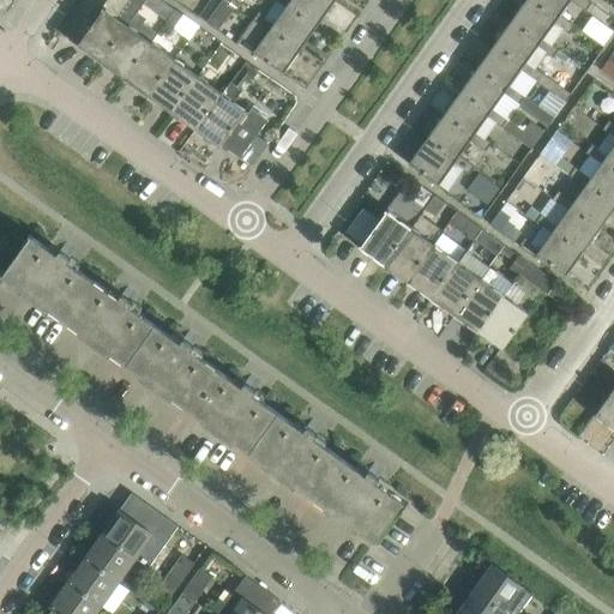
[(102,61),(127,24),(137,11),(144,0),(127,0),(116,17),(102,6),(102,7),(103,8),(78,42),(77,41),(76,43),(102,61)]
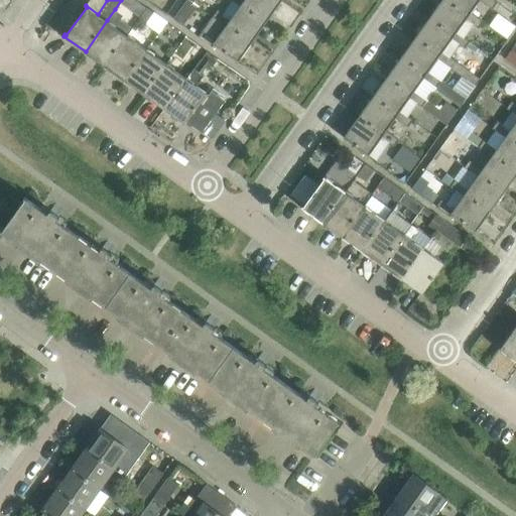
[(267,20),(242,2),(239,6),(231,0),(223,13),(218,9),(213,16),(225,25),(228,22),(253,39),(267,20)]
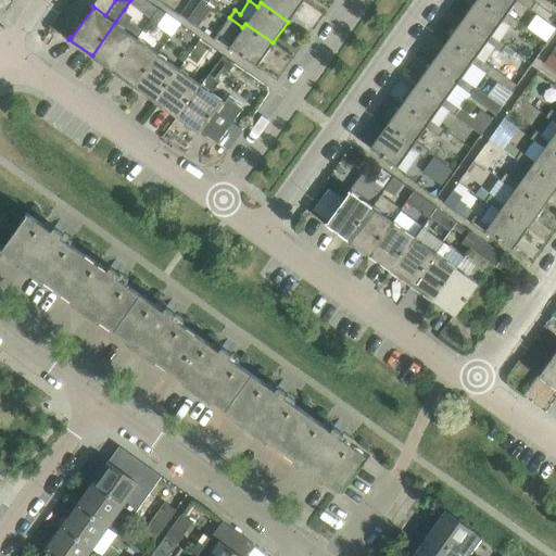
[(303,0),(302,0),(249,0),(257,7),(261,2),(288,22),(303,0)]
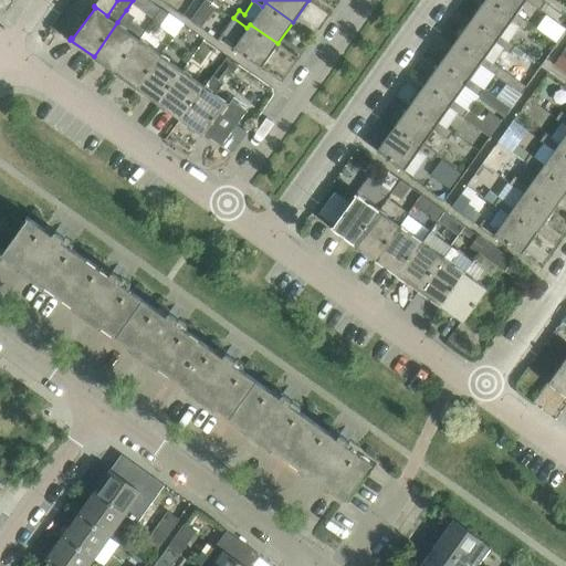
[(530,22),(516,12),(513,17),(490,0),(483,0),(470,19),(498,38),(501,34),(510,40),(519,27),(524,30),(530,22)]
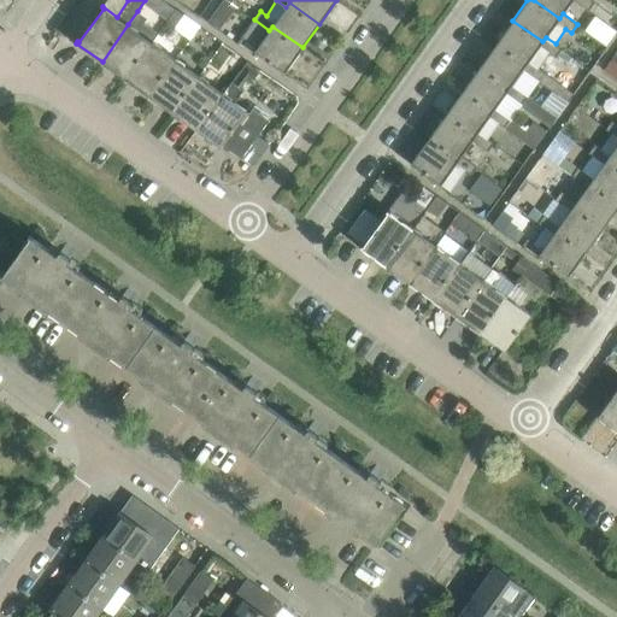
[(534,0),(559,18),(563,13),(571,0),(574,0),(588,10),(594,1),(592,0),(534,0)]
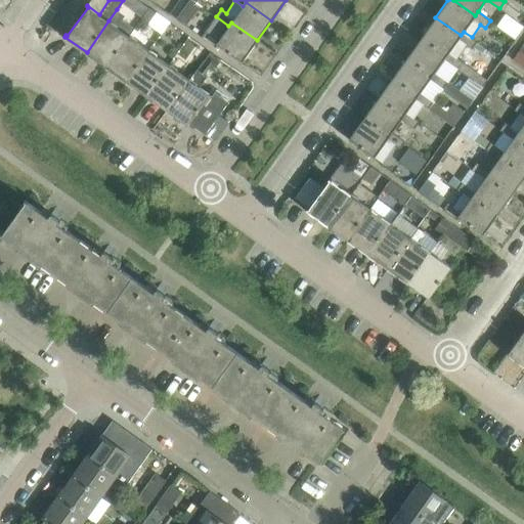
[(193,14),(183,7),(176,18),(185,26),(193,14)]
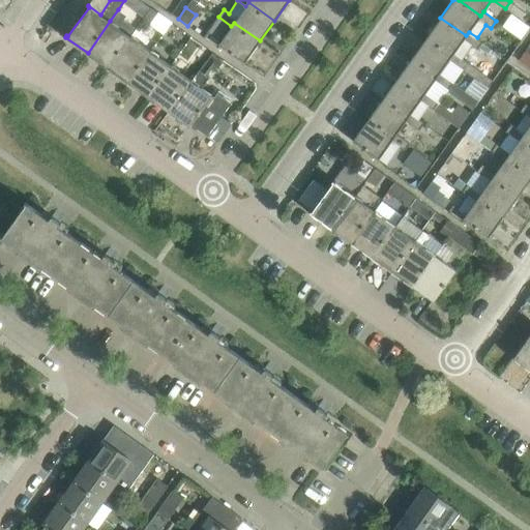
[(108,66),(129,35),(135,28),(122,19),(125,15),(118,9),(110,21),(88,53),(108,66)]
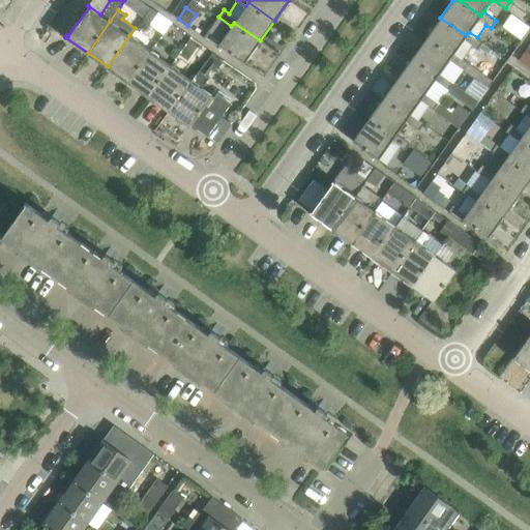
[(529,27),(529,25),(511,12),(502,26),(521,39),(529,27)]
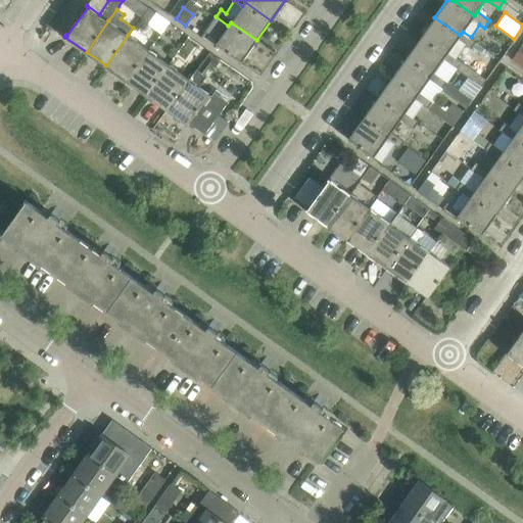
[(256,40),(231,22),(228,26),(216,16),(206,29),(201,37),(215,46),(217,45),(241,62),(256,40)]
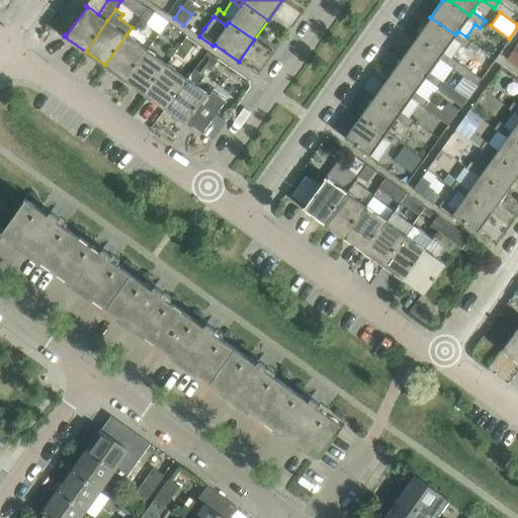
[(470,40),(466,36),(458,31),(455,34),(430,17),(416,36),(441,55),(444,51),(452,57),(460,44),(465,48),(470,40)]
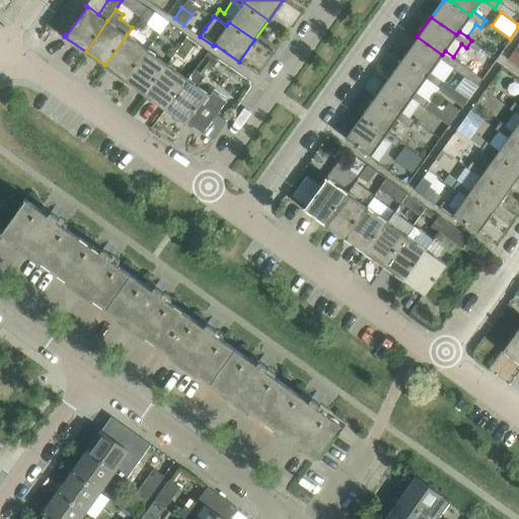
[(126,80),(147,49),(127,34),(105,65),(126,80)]
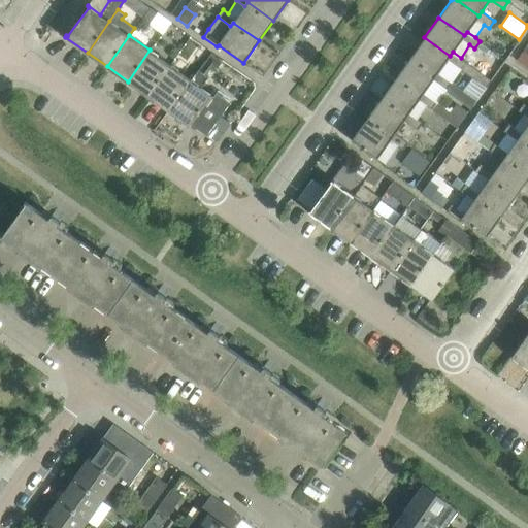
[(450,56),(424,37),(409,58),(435,75),(438,72),(448,59),(460,68),(465,61),(461,58),(453,52),(450,56)]
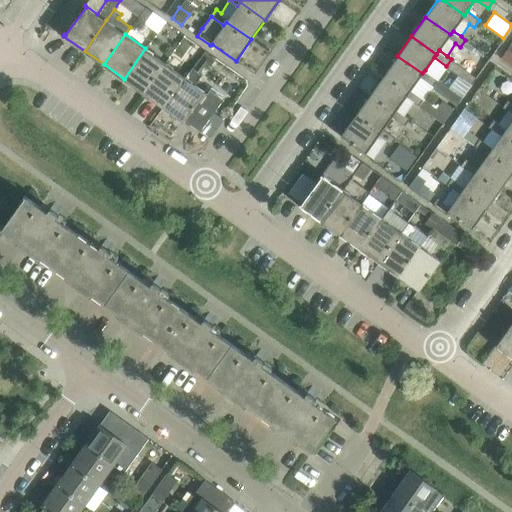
[(144,93),(166,63),(145,48),(124,79),(144,93)]
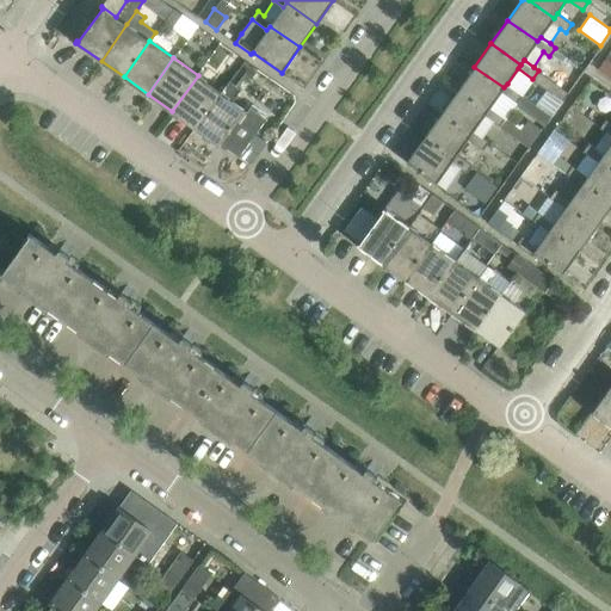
[(266,117),(251,106),(247,110),(230,98),(247,75),(252,80),(258,72),(245,62),(222,92),(196,128),(220,146),(222,142),(239,154),(266,117)]
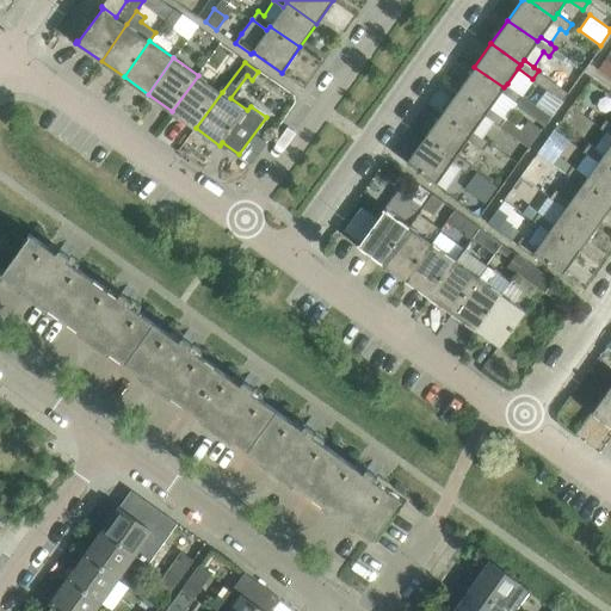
[(523,94),(507,84),(504,87),(474,67),(457,90),(487,111),(491,106),(501,92),(516,103),(523,94)]
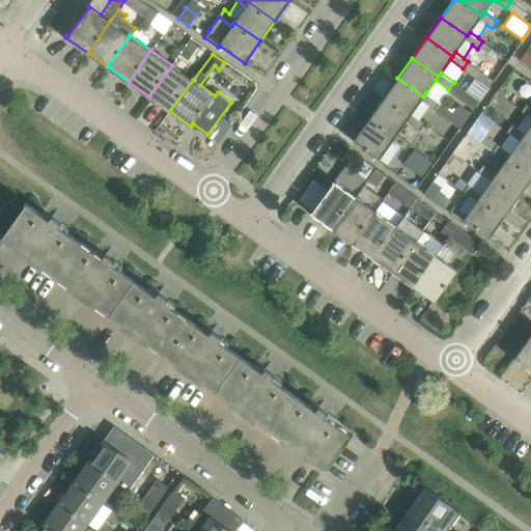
[(468,61),(463,68),(488,87),(493,80),(494,80),(485,74),(468,61)]
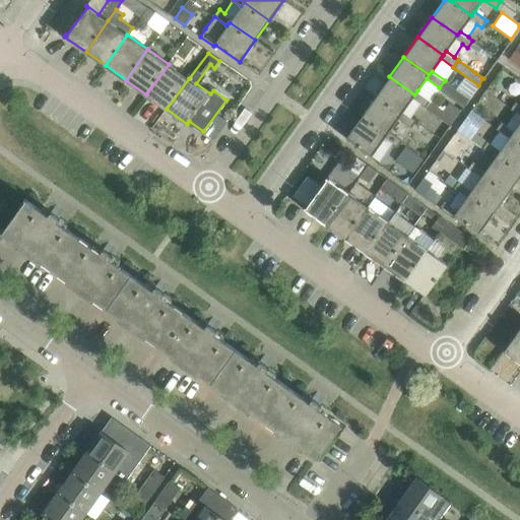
[(167,109),(189,78),(169,64),(146,94),(167,109)]
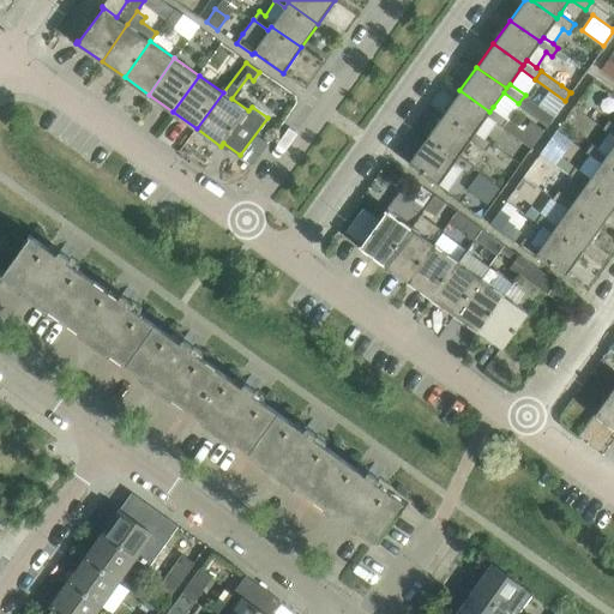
[(509,118),(493,107),(489,112),(459,90),(444,114),(473,134),(476,131),(486,137),(497,122),(501,126),(509,118)]
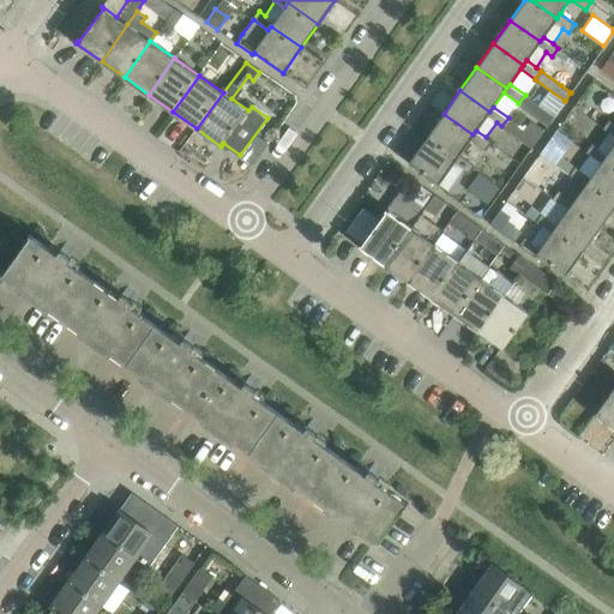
[(554,115),(525,95),(518,103),(518,104),(547,125),(553,118),(554,115)]
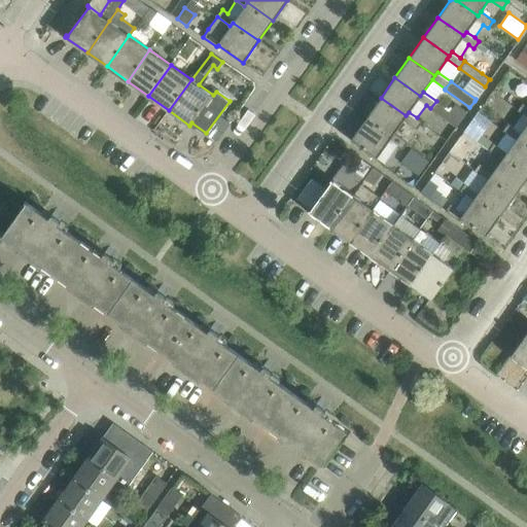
[(422,121),(417,117),(409,112),(406,115),(381,98),(366,117),(391,136),(394,132),(403,119),(416,129),(422,121)]
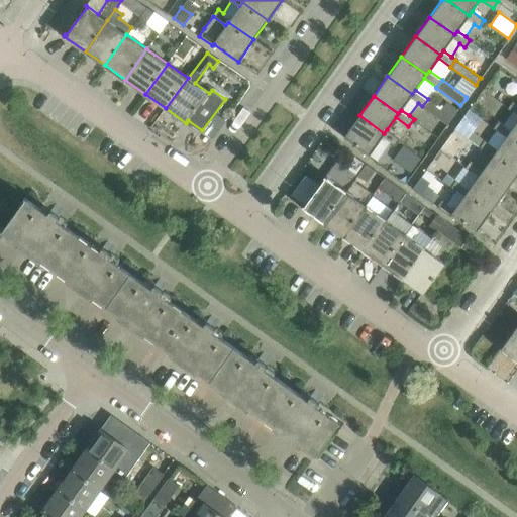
[(516,103),(512,100),(507,108),(512,111),(516,114),(516,103)]
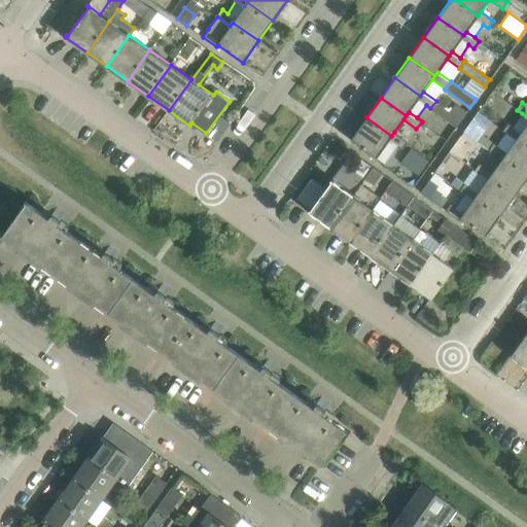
[(455,104),(449,112),(460,120),(466,112),(455,104)]
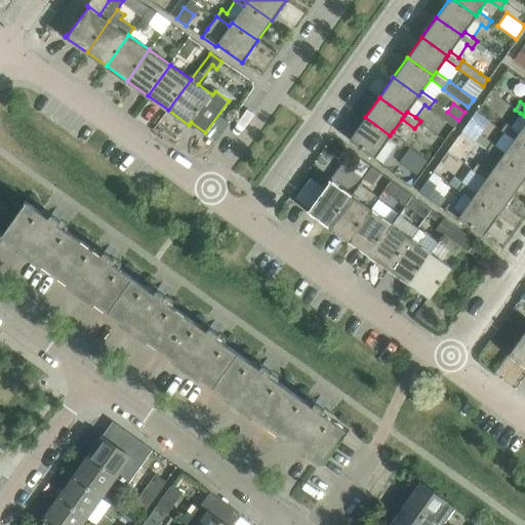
[(475,140),(480,133),(488,121),(476,112),(461,132),(474,142),(475,140)]
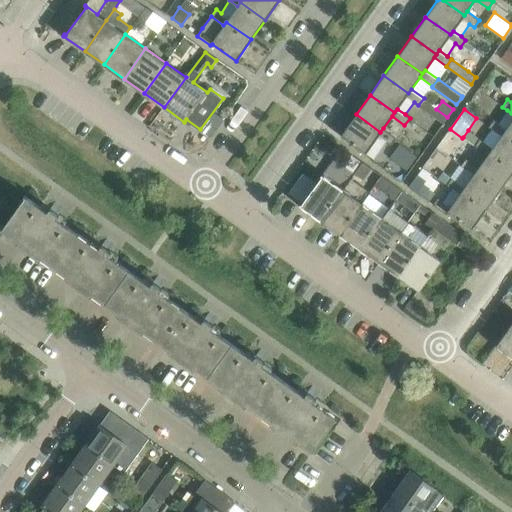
[(511,113),(507,110),(498,122),(493,119),(488,126),(501,135),(503,132),(511,137),(511,113)]
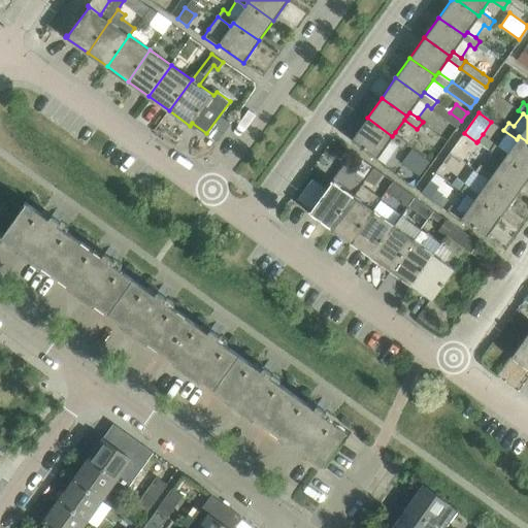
[(408,141),(395,132),(392,136),(367,118),(351,139),(385,164),(398,145),(402,150),(408,141)]
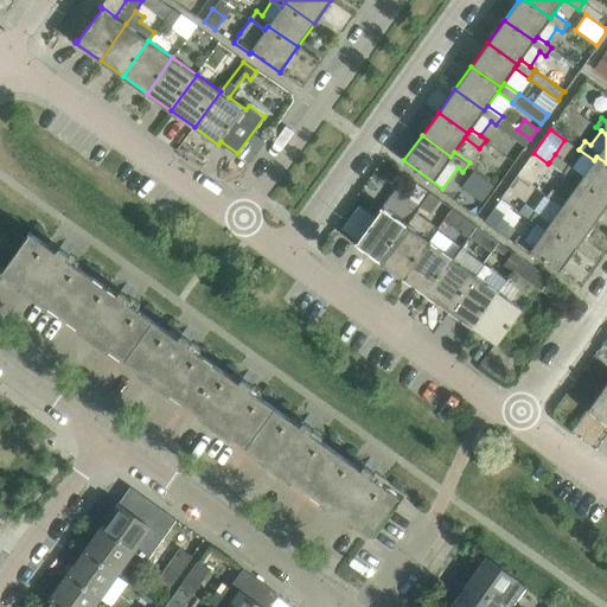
[(568,164),(555,154),(549,163),(562,173),(568,164)]
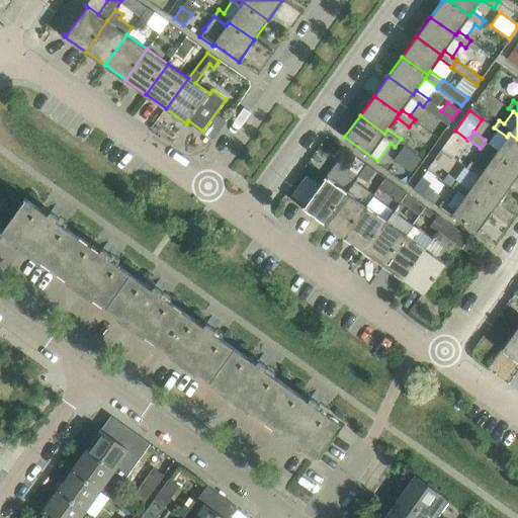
[(441,150),(455,160),(466,144),(453,134),(441,150)]
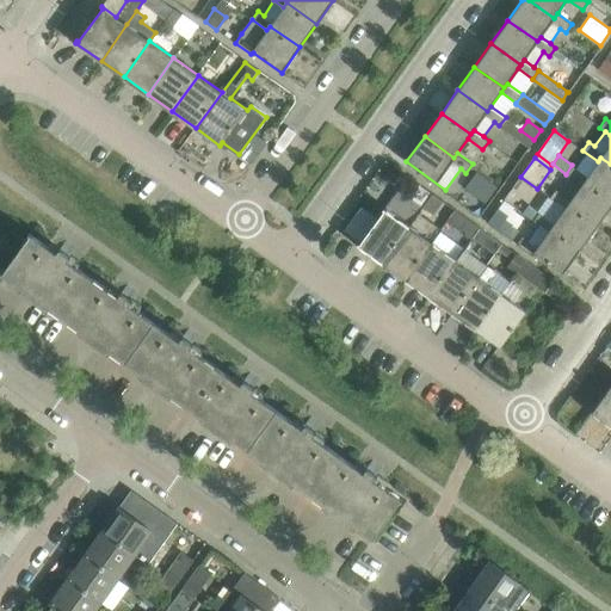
[(610,164),(600,158),(598,161),(587,177),(572,165),(566,174),(581,185),(584,180),(610,199),(610,164)]
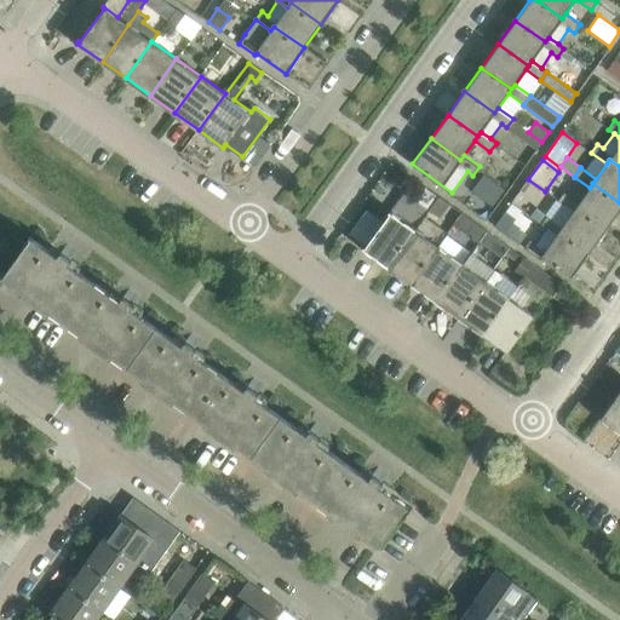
[(619,208),(619,202),(592,183),(590,188),(579,202),(563,191),(557,200),(563,205),(573,211),(577,207),(606,228),(619,208)]
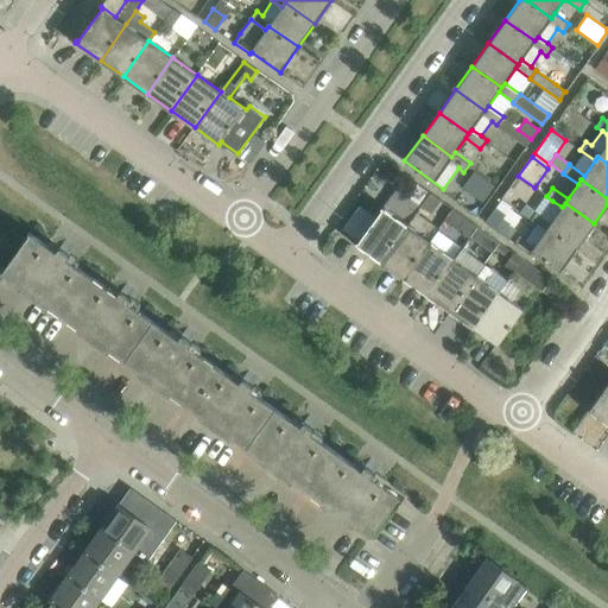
[(380,260),(406,225),(416,211),(420,206),(429,192),(417,184),(407,197),(405,196),(392,214),(381,207),(380,208),(381,209),(358,242),(356,241),(355,242),(380,260)]
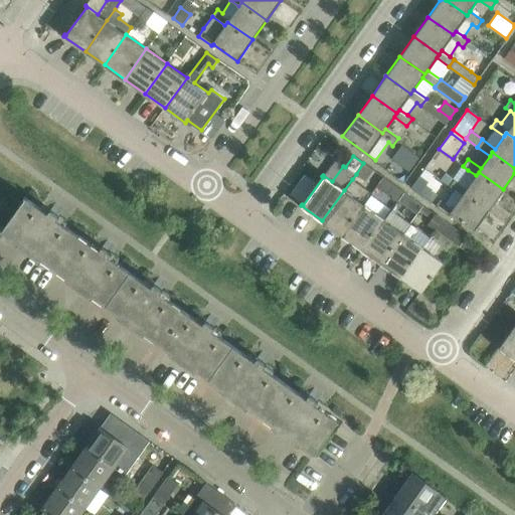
[(372,170),(363,163),(356,174),(365,180),(372,170)]
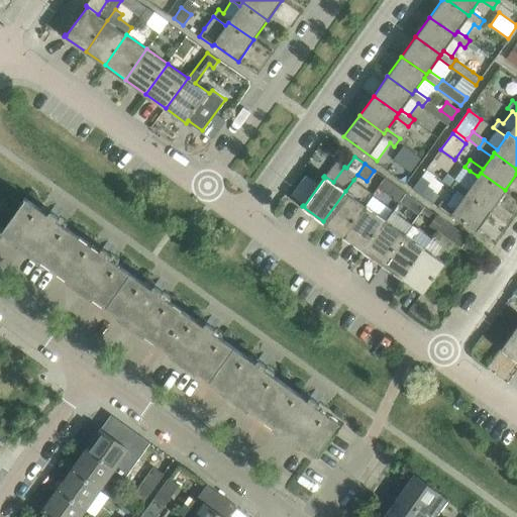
[(505,190),(481,173),(478,176),(470,171),(460,183),(455,180),(450,187),(455,190),(463,196),(467,192),(491,210),(505,190)]
